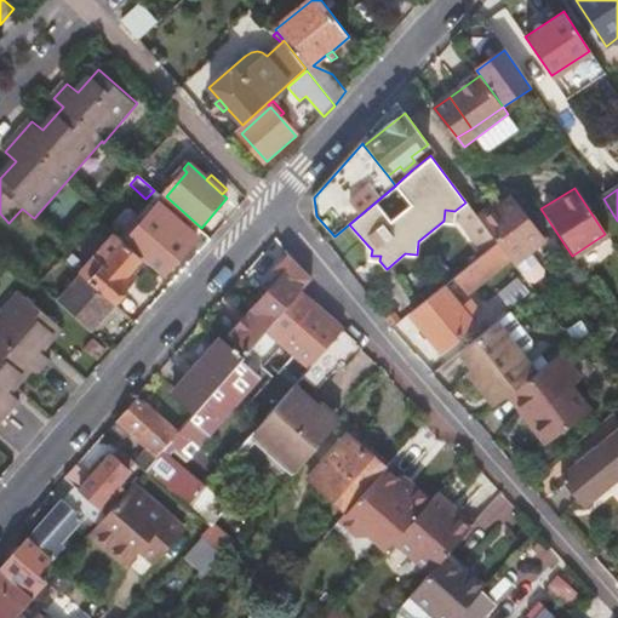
[(509,195),(478,218),(496,240),(507,256),(511,262),(542,238),(509,195)]
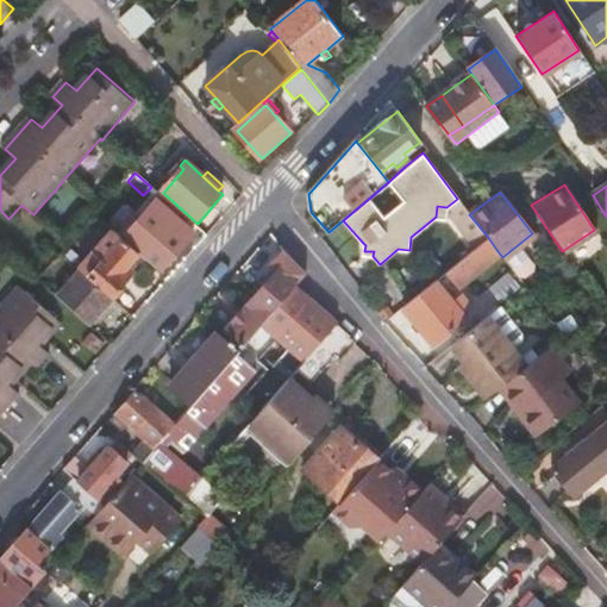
[(125,238),(161,270),(191,238),(176,226),(181,220),(152,195),(141,208),(146,214),(125,238)]
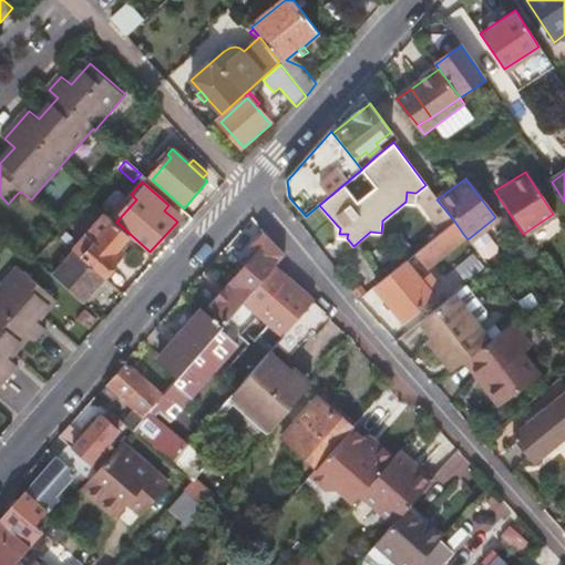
[(437,199),(429,189),(417,198),(441,229),(453,219),(437,199)]
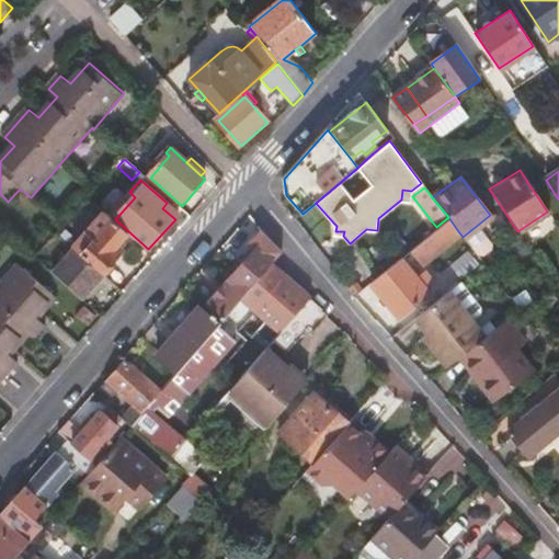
[(411,201),(411,191),(402,190),(401,200),(411,201)]
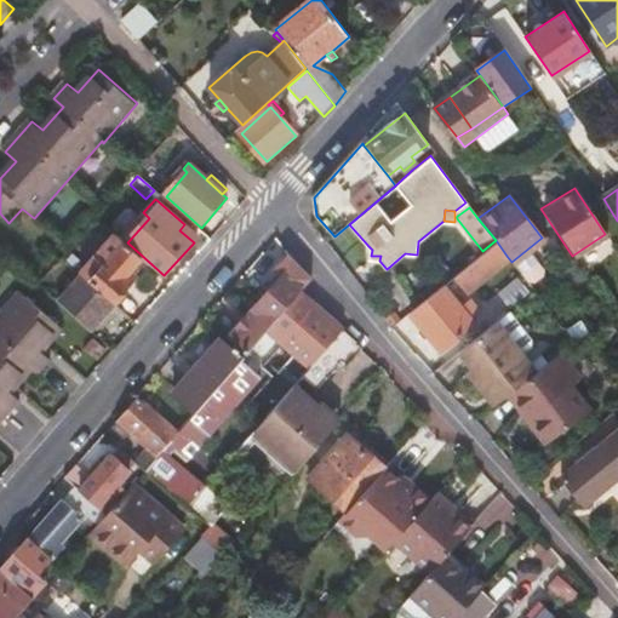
[(126,245),(115,235),(81,274),(86,279),(114,303),(131,284),(125,279),(129,274),(142,259),(142,258),(126,245)]
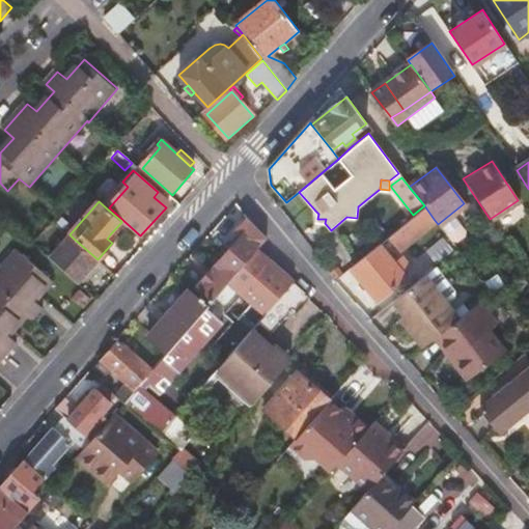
[(424,205),(413,215),(387,237),(398,250),(434,219),(424,205)]
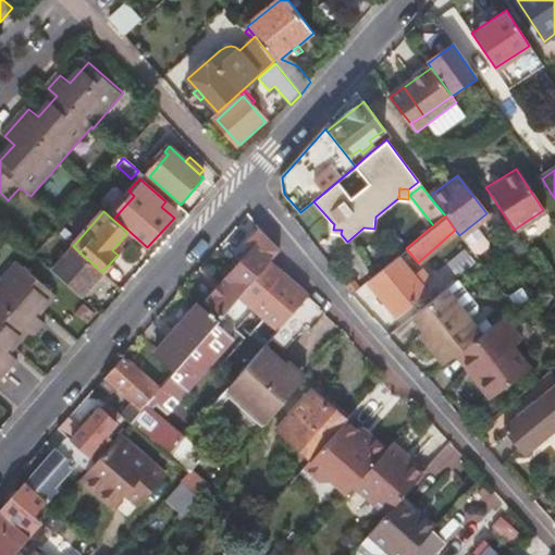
[(224,315),(269,262),(280,250),(260,230),(249,242),(255,246),(204,305),(220,319),(224,315)]
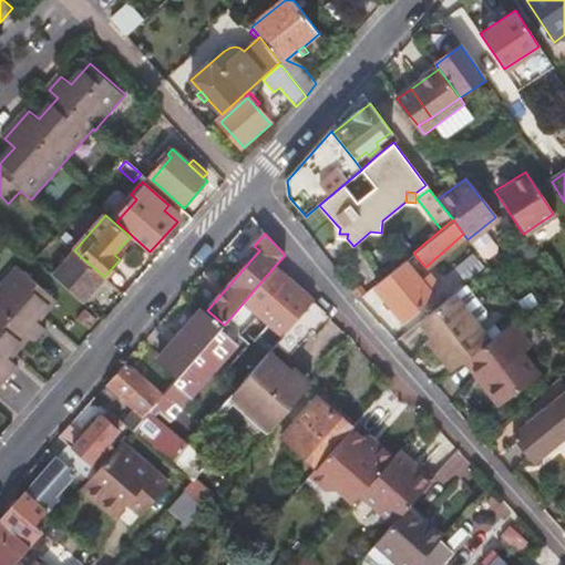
[(474,249),(449,271),(460,284),(484,263),(474,249)]
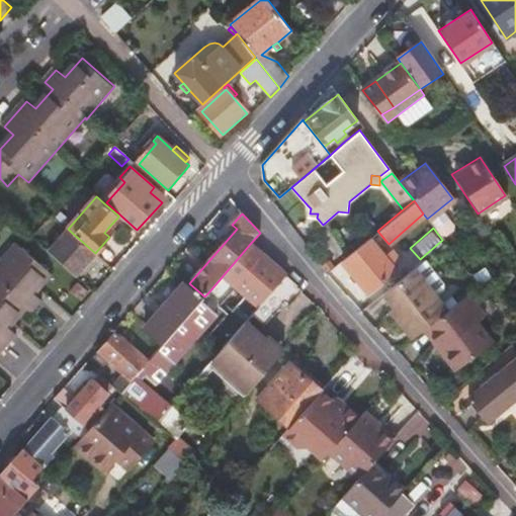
[(104,233),(109,237),(112,233),(107,229),(104,233)]
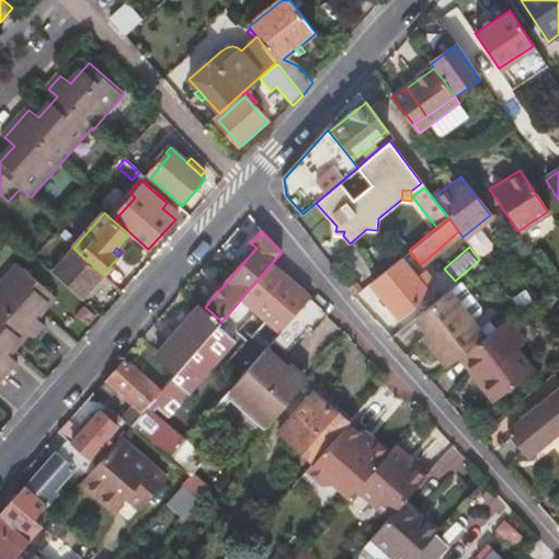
[(78,252),(56,276),(83,300),(105,276),(103,274),(78,252)]
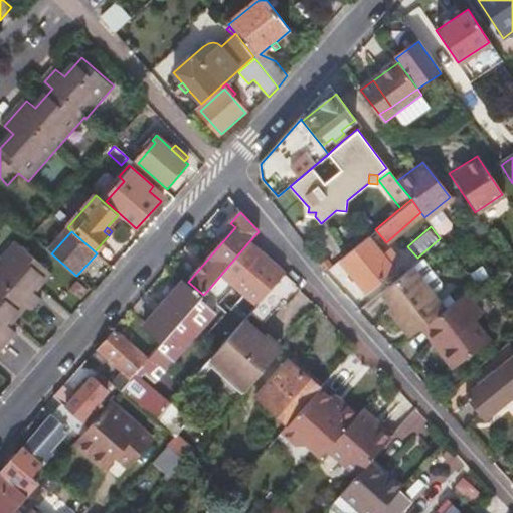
[(366,236),(339,260),(365,291),(392,268),(388,263),(396,257),(389,248),(381,254),(366,236)]
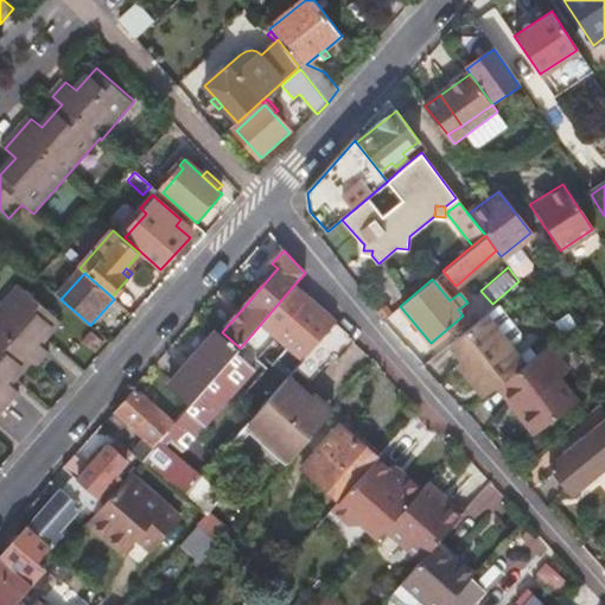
[(188,464),(189,465),(267,374),(290,346),(275,335),(307,298),(293,286),(244,343),(240,348),(237,351),(229,361),(248,377),(179,457),(188,464)]
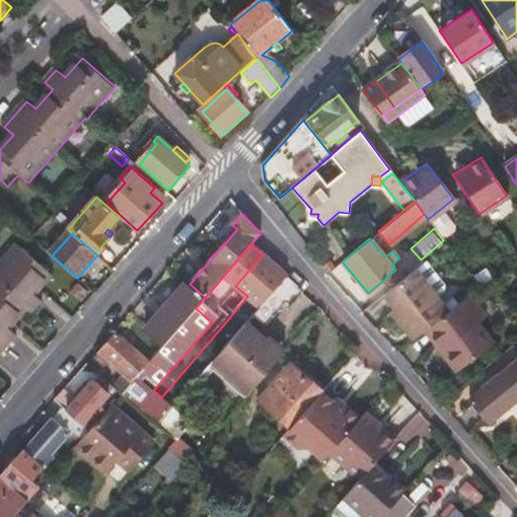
[(0,357),(17,338),(8,328),(25,310),(31,315),(43,303),(34,295),(52,276),(19,247),(0,269),(0,357)]
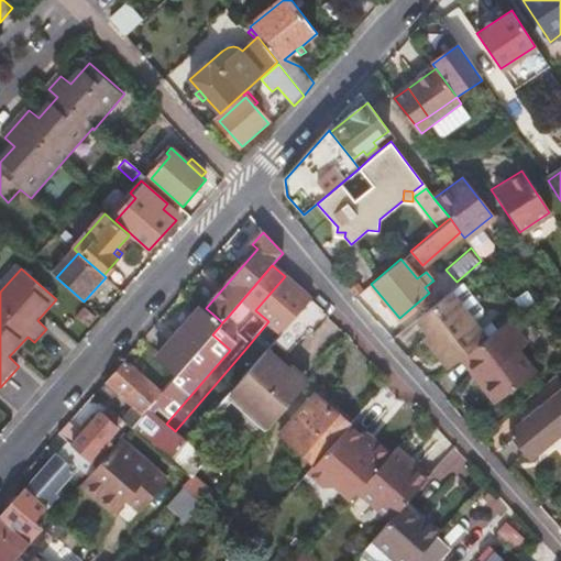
[(268,321),(248,347),(262,359),(274,343),(282,336),(282,334),(285,332),(311,300),(285,276),(255,310),(268,321)]
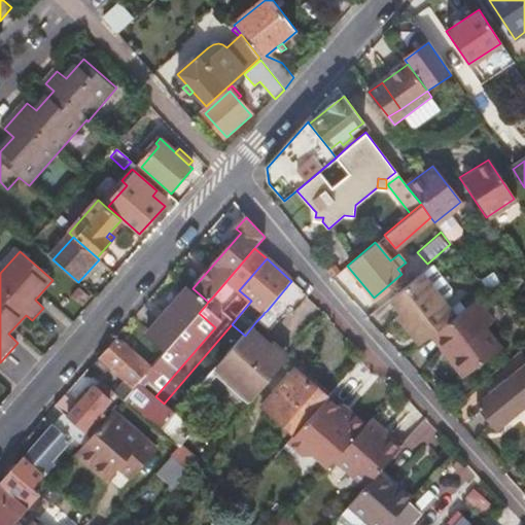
[(451,318),(421,272),(391,298),(401,312),(397,315),(417,345),(427,337),(430,335),(432,333),(443,324),(451,318)]
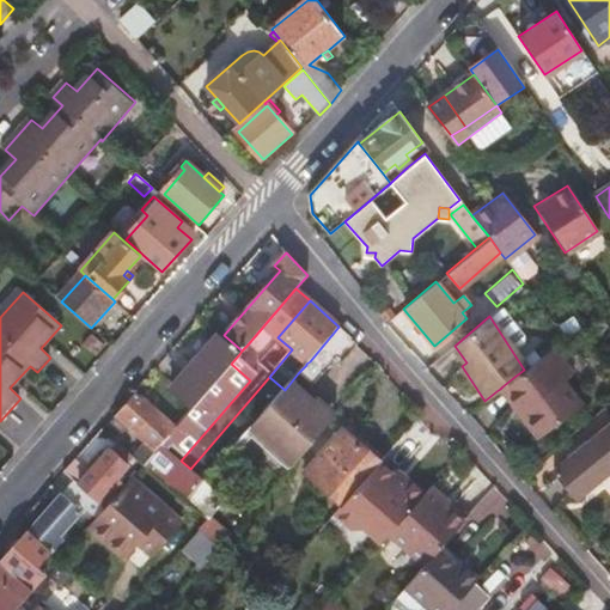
[(306,365),(321,378),(334,363),(339,366),(357,346),(339,327),(310,361),(306,364),(306,365)]
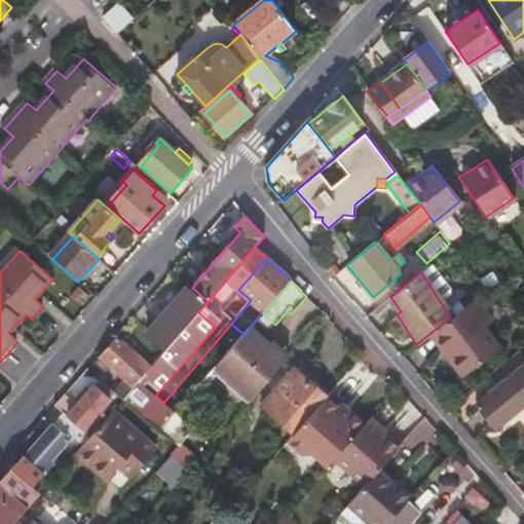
[(165,350),(198,312),(206,304),(187,288),(182,294),(181,293),(148,330),(150,331),(147,334),(165,350)]
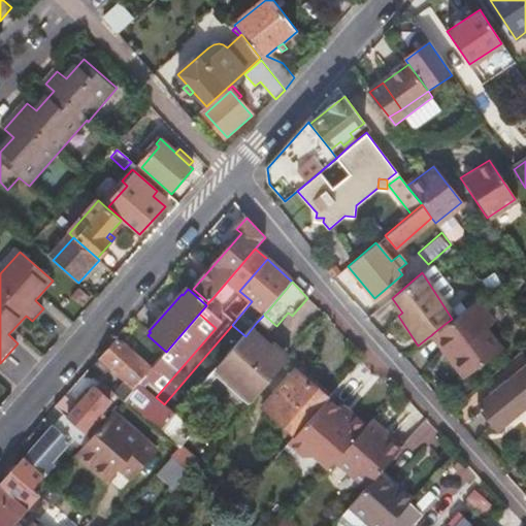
[(491,322),(473,301),(452,319),(444,325),(433,333),(451,354),(446,359),(462,380),(498,349),(482,330),(491,322)]
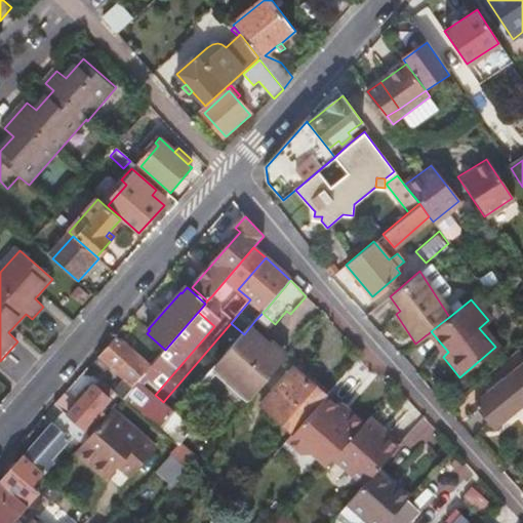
[(121,400),(159,432),(175,412),(163,402),(162,401),(155,395),(214,326),(198,312),(165,350),(151,366),(149,367),(121,400)]
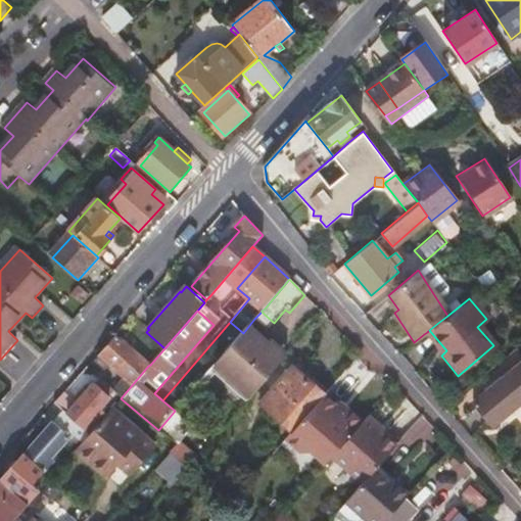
[(254,319),(267,330),(274,323),(262,312),(254,319)]
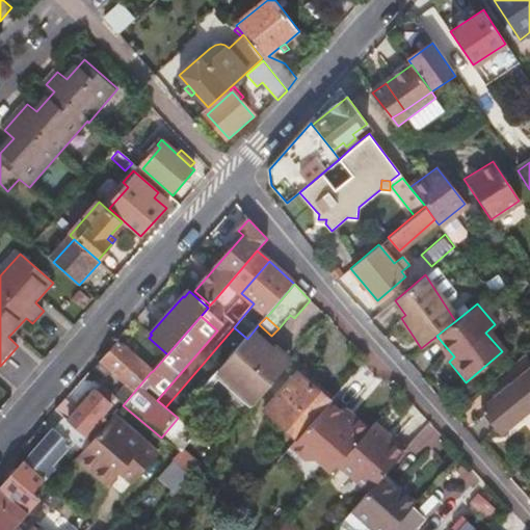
[(236,351),(222,367),(259,399),(299,352),(283,338),(280,342),(271,336),(259,324),(247,339),(243,343),(236,351)]
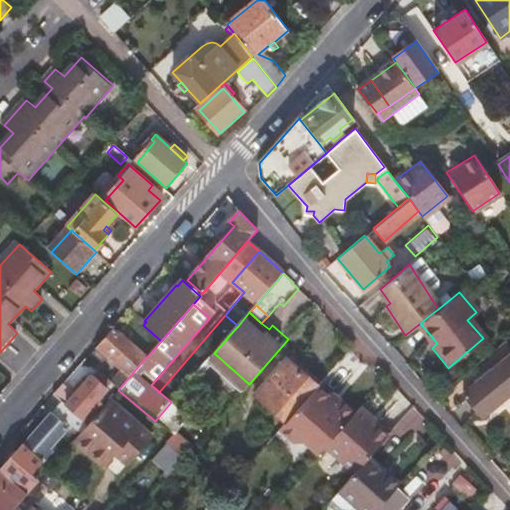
[(415,327),(432,348),(437,343),(420,323),(418,325),(415,327)]
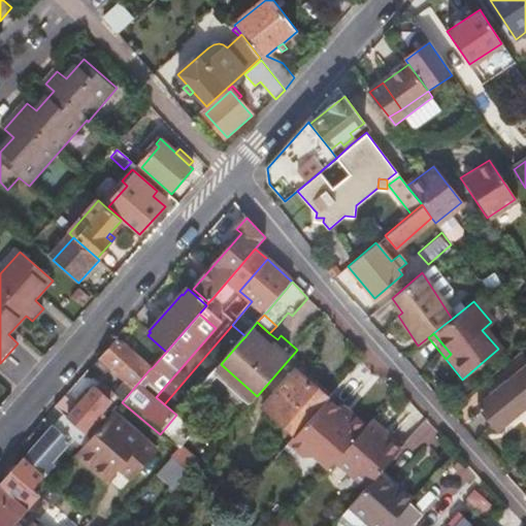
[(235,336),(229,343),(234,349),(241,340),(235,336)]
